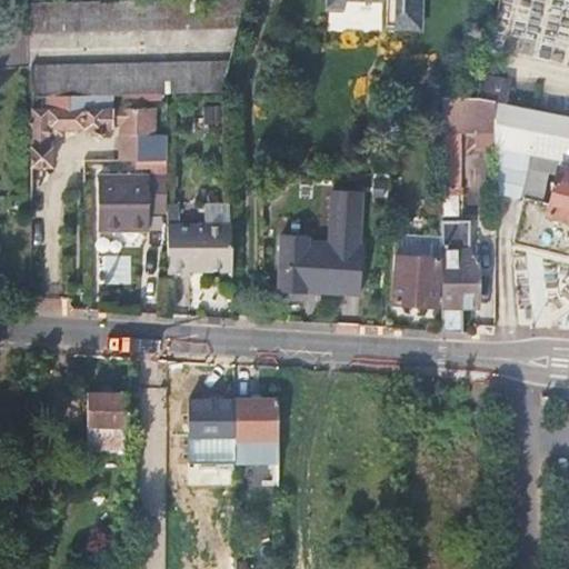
[(238,29),(245,0),(151,0),(30,3),(31,32),(238,29)]
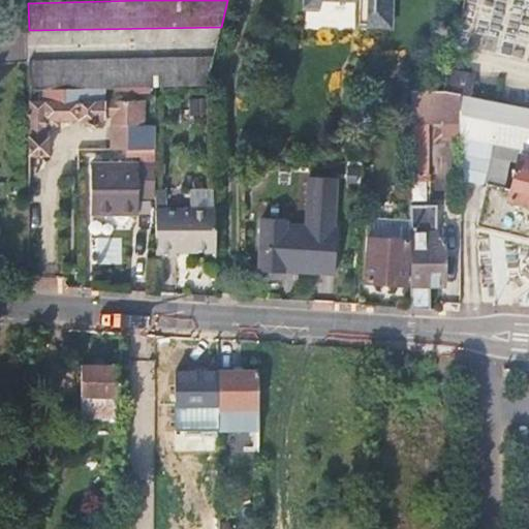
[(395,30),(395,0),(304,0),(304,26),(395,30)]
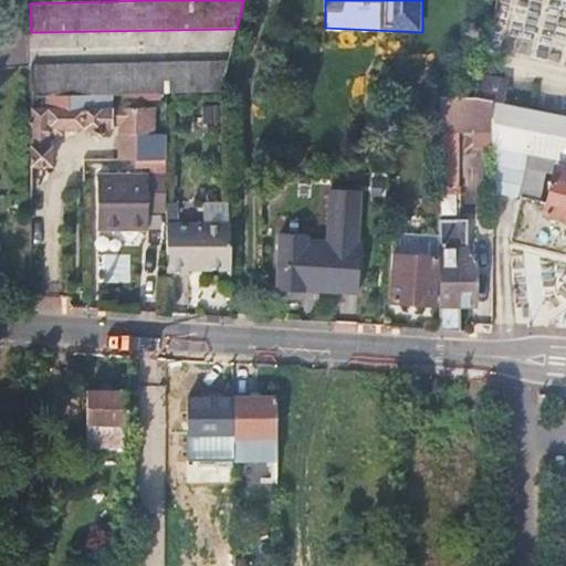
[(168,95),(222,92),(229,65),(31,67),(32,96),(168,95)]
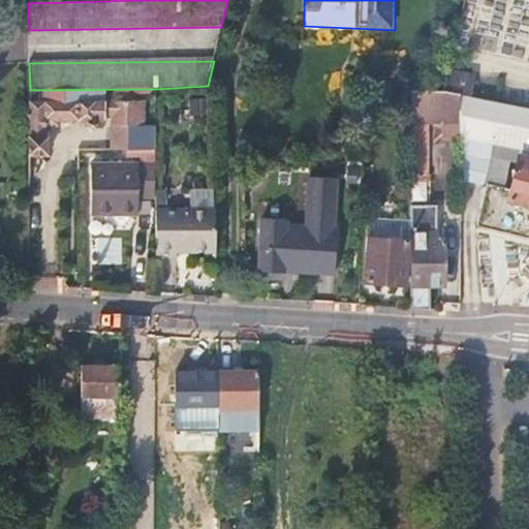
[(461,96),(469,97),(472,79),(449,73),(444,92),(461,96)]
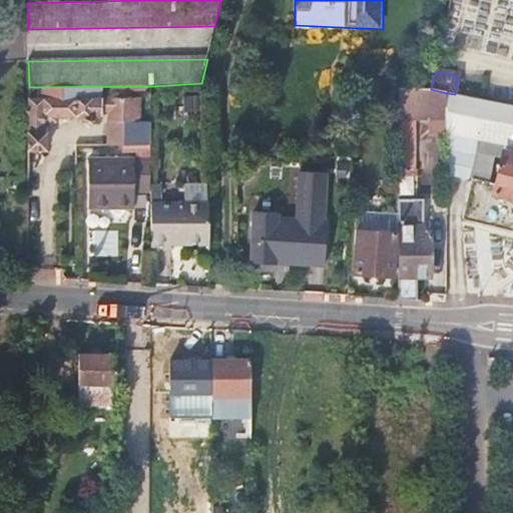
[(447,120),(447,93),(431,89),(429,88),(398,88),(398,119),(416,119),(447,120)]
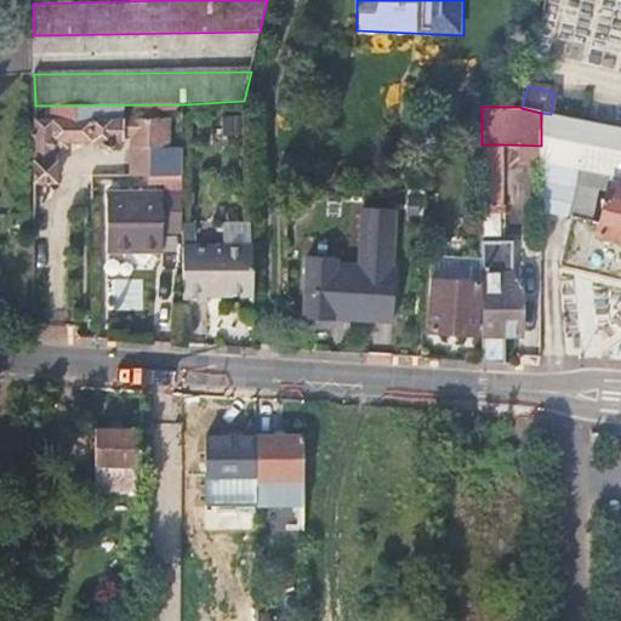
[(620,127),(551,114),(541,113),(541,146),(540,160),(582,169),(616,175),(616,181),(620,181),(620,188),(620,189),(609,186),(602,222),(570,215),(558,265),(620,278),(620,127)]
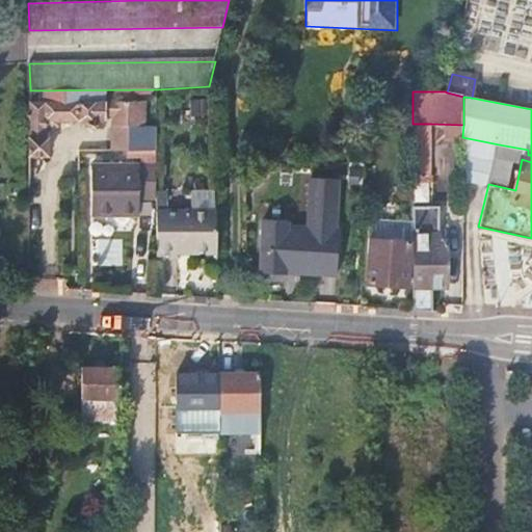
[(29,104),(29,154),(47,155),(48,130),(54,130),(56,126),(56,121),(86,121),(85,129),(96,129),(96,121),(104,120),(104,101),(29,104)]
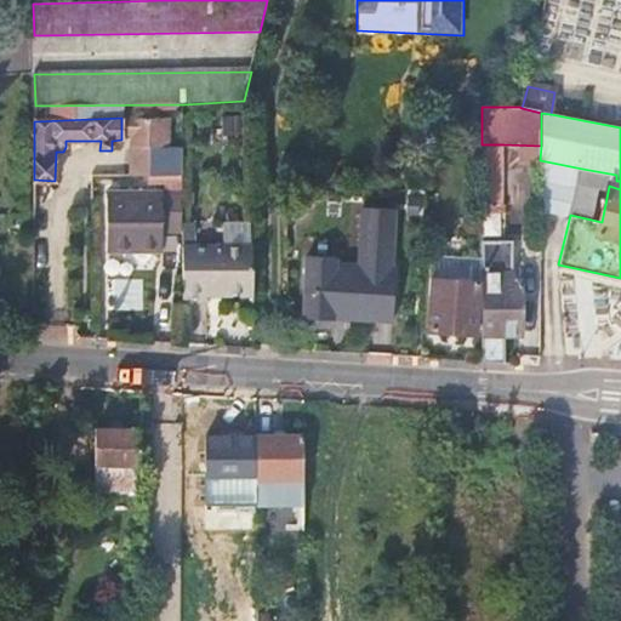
[(131,119),(131,175),(153,175),(151,119),(131,119)]
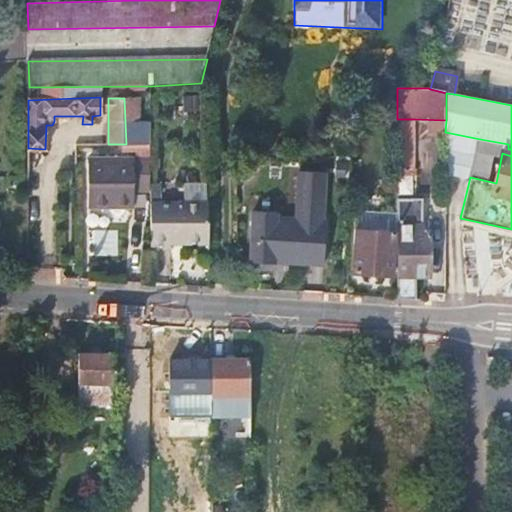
[(124,98),(126,144),(152,143),(152,133),(142,133),(142,98),(124,98)]
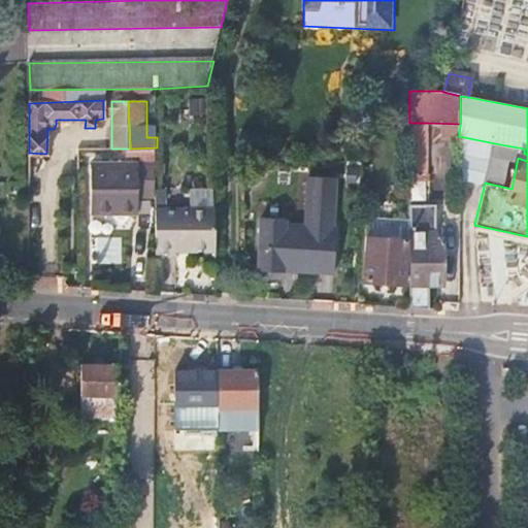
[(428,216),(428,123),(409,123),(410,195),(410,215),(423,213),(428,216)]
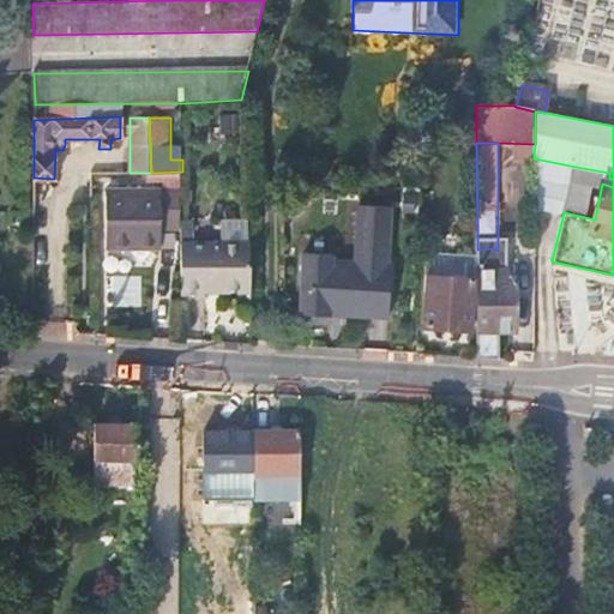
[(573,180),(602,184),(613,187),(613,186),(613,179),(609,179),(609,173),(576,167),(573,180)]
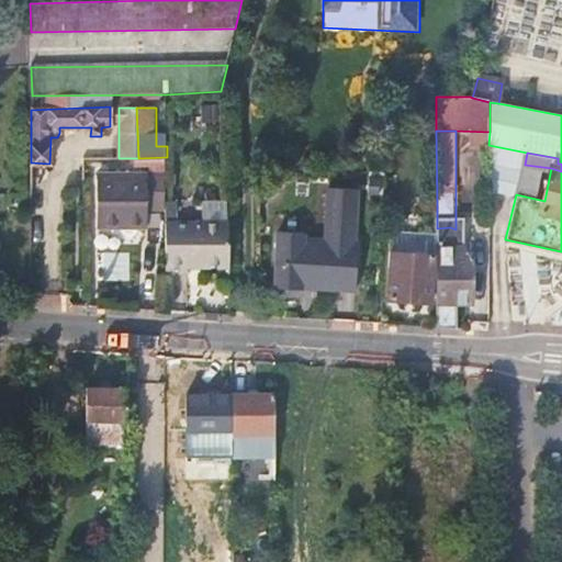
[(145,161),(145,173),(167,173),(167,161),(145,161)]
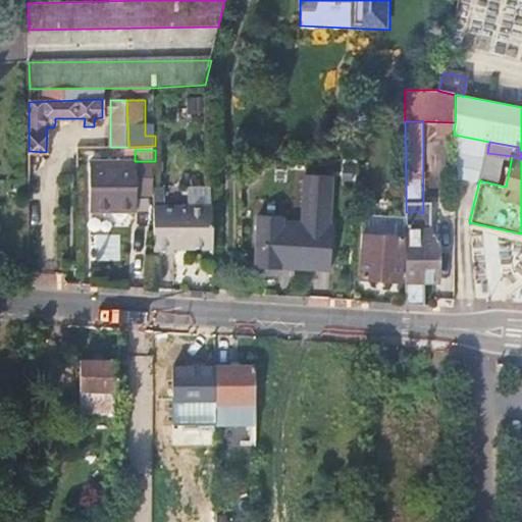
[(137,176),(155,176),(155,161),(135,161),(89,162),(90,195),(138,193),(137,176)]
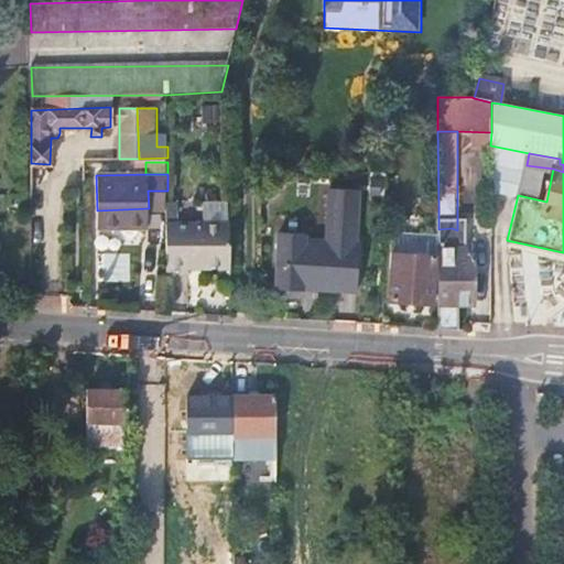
[(463,180),(461,214),(477,214),(478,180),(463,180)]
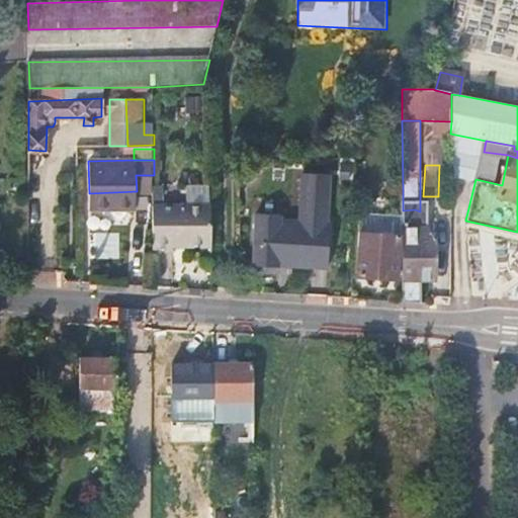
[(252,267),(330,270),(334,174),(300,172),(298,216),(254,213),(252,267)]
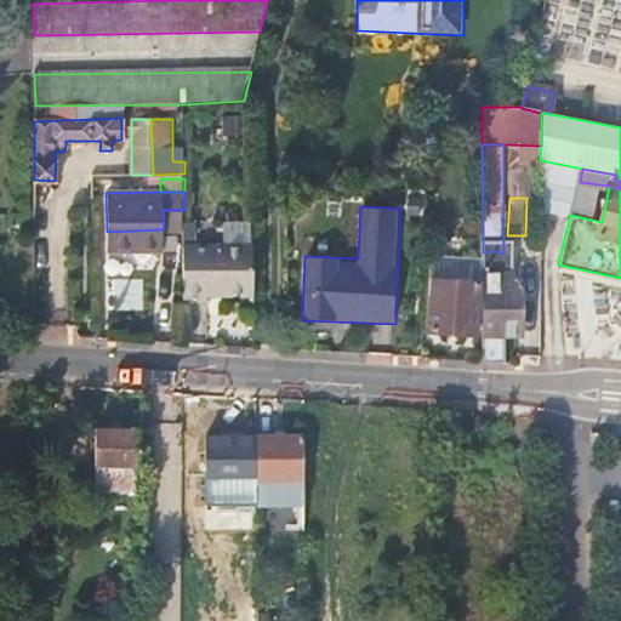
[(466,268),(483,268),(483,252),(483,229),(468,232),(469,243),(466,243),(466,268)]
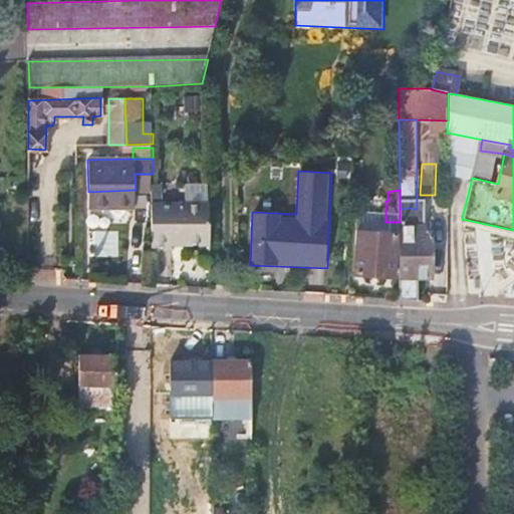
[(172,246),(210,246),(211,233),(211,206),(153,205),(153,252),(172,251),(172,246)]
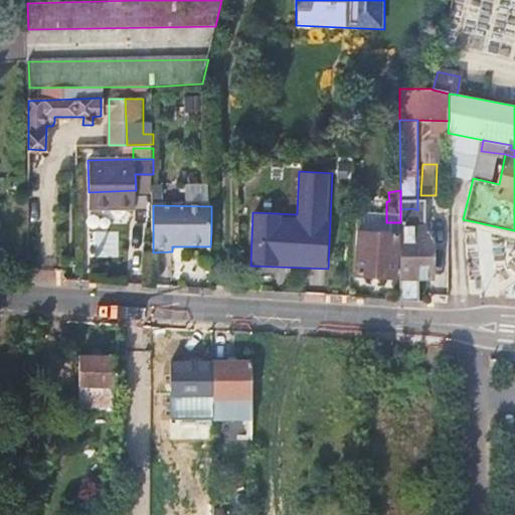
[(400,227),(412,227),(412,208),(400,209),(400,222),(400,227)]
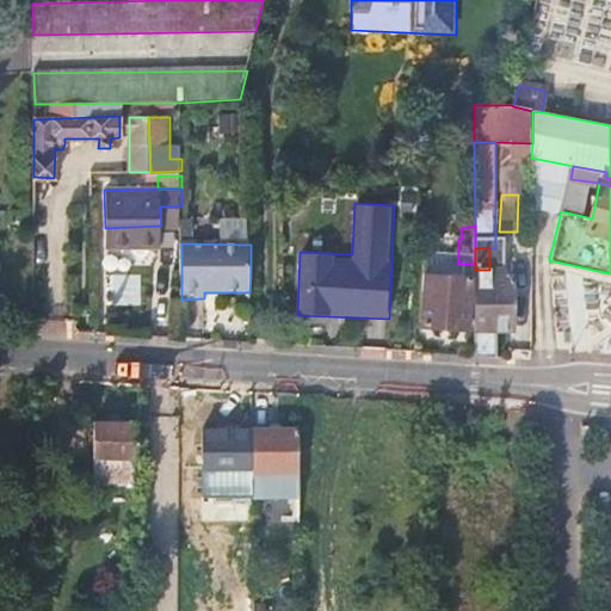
[(486,358),(497,358),(497,333),(512,333),(513,281),(507,281),(507,270),(489,270),(475,270),(475,357),(486,358)]
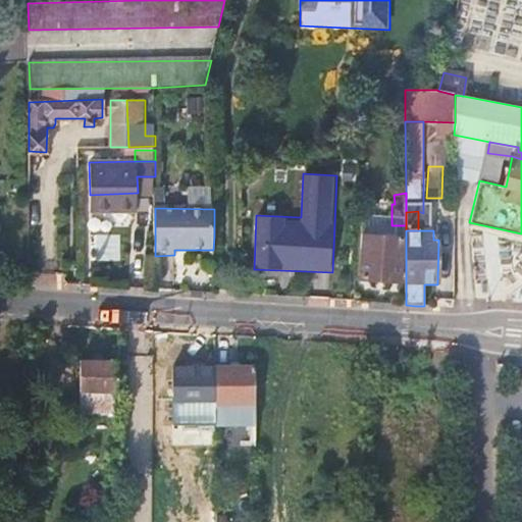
[(361,279),(401,280),(403,238),(363,238),(361,279)]
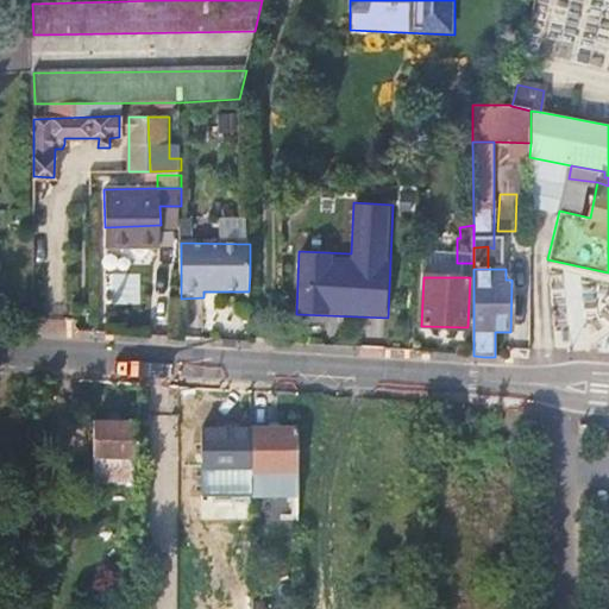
[(93,424),(92,484),(135,483),(135,424),(93,424)]
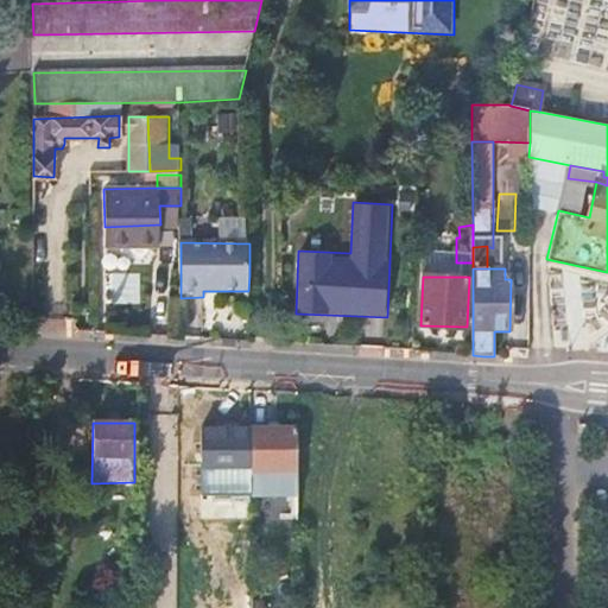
[(298,435),(251,434),(252,501),(298,500),(298,435)]
